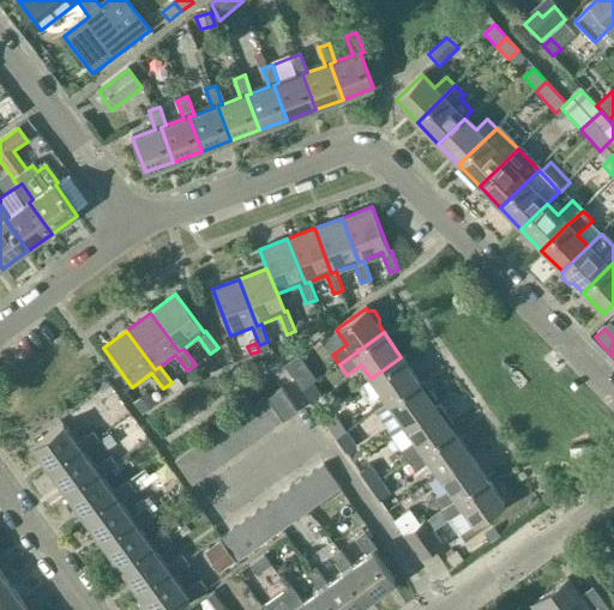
[(299,357),(284,368),(292,378),(302,392),(313,384),(317,381),(299,357)]
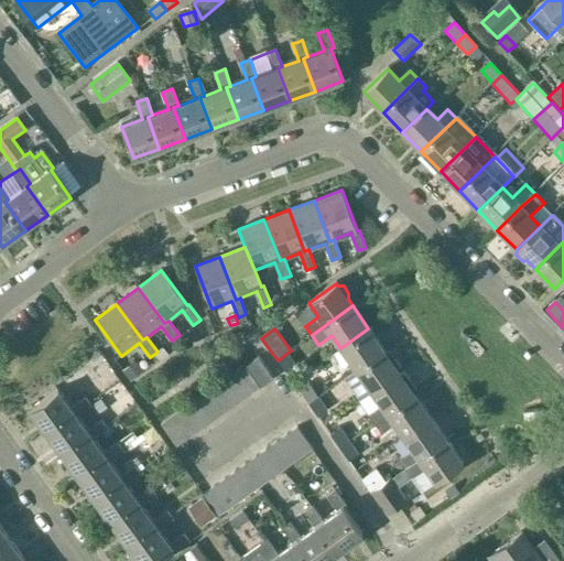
[(384,351),(368,328),(340,348),(356,370),(384,351)]
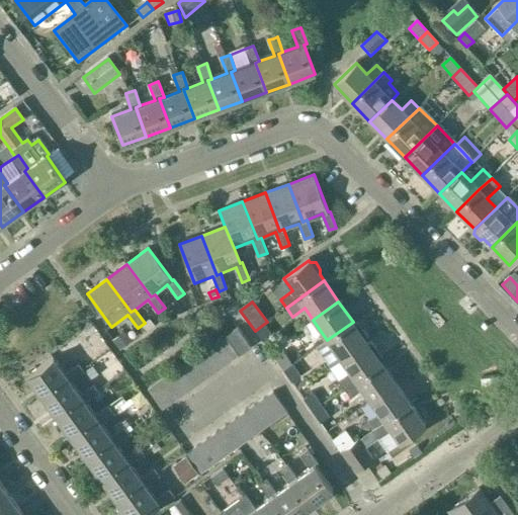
[(145,323),(141,326),(147,333),(156,326),(150,319),(145,323)]
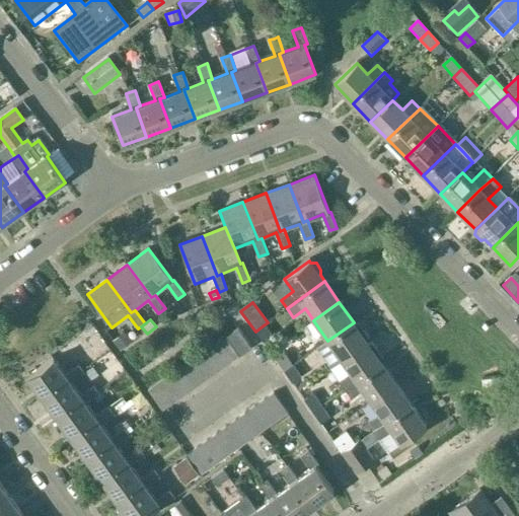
[(354,322),(327,341),(343,362),(368,344),(367,342),(368,337),(363,329),(358,329),(354,322)]
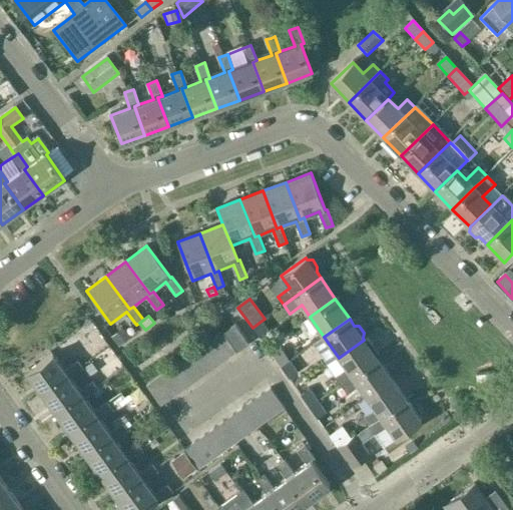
[(270,334),(262,321),(252,328),(261,340),(270,334)]
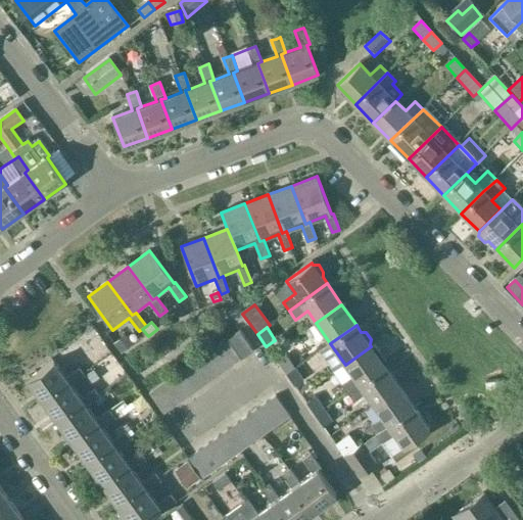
[(253,351),(240,332),(228,340),(242,360),(253,351)]
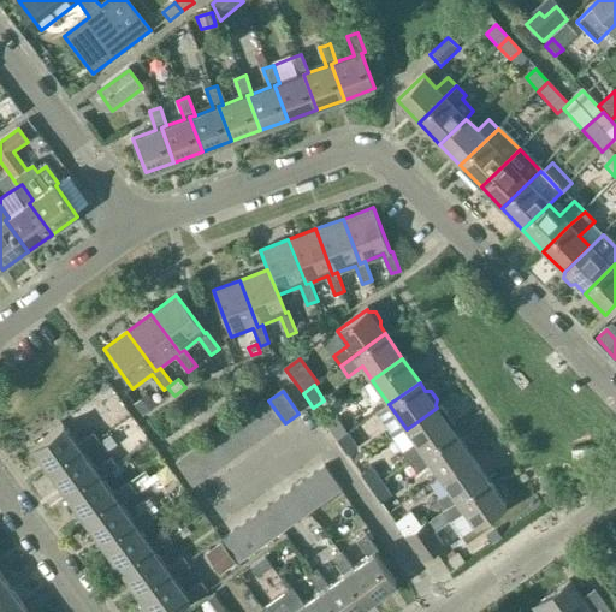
[(147,396),(135,405),(143,417),(157,408),(147,396)]
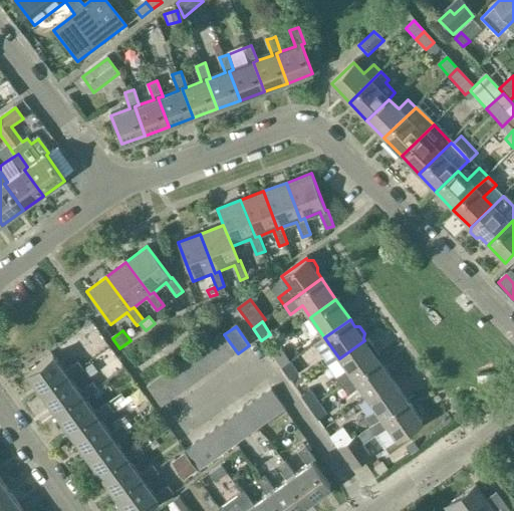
[(222,333),(213,339),(228,360),(238,353),(224,334),(222,333)]
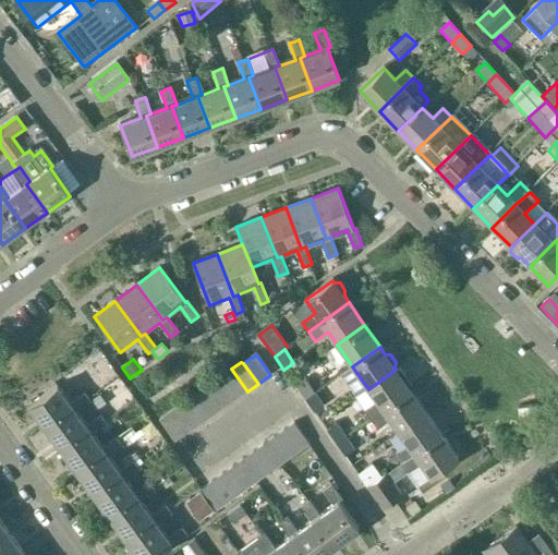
[(247,391),(231,369),(221,376),(238,398),(247,391)]
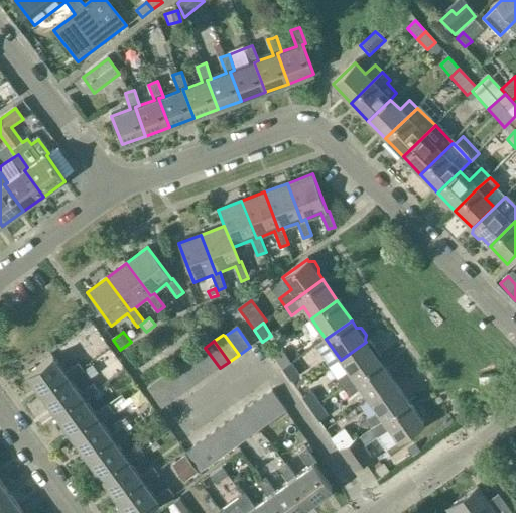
[(337,380),(343,388),(381,362),(366,342),(341,360),(349,371),(337,380)]
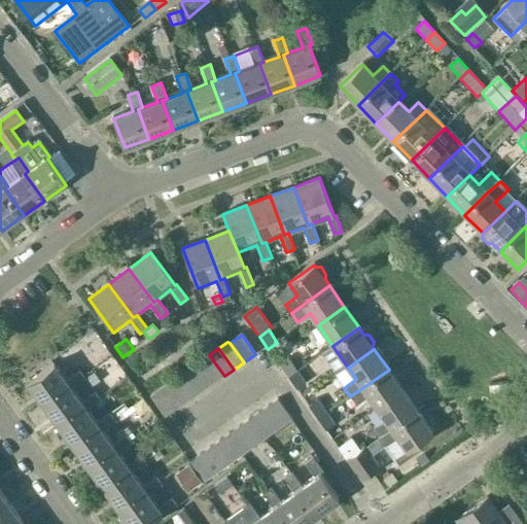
[(209,355),(199,362),(214,383),(224,376),(209,355)]
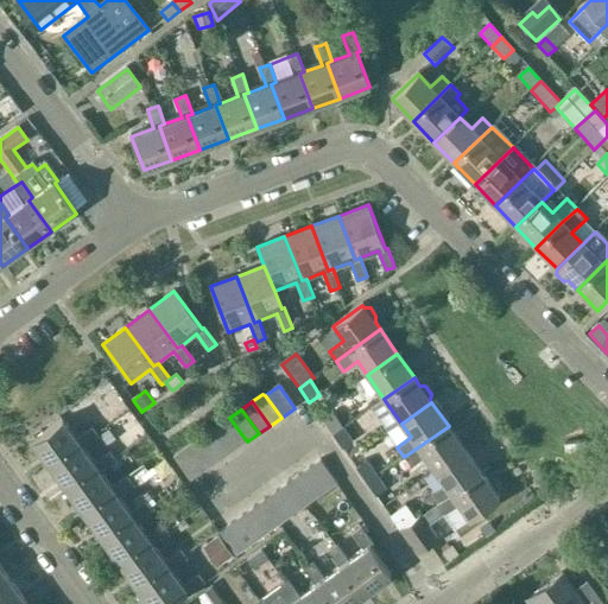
[(334,414),(322,421),(333,436),(343,428),(334,414)]
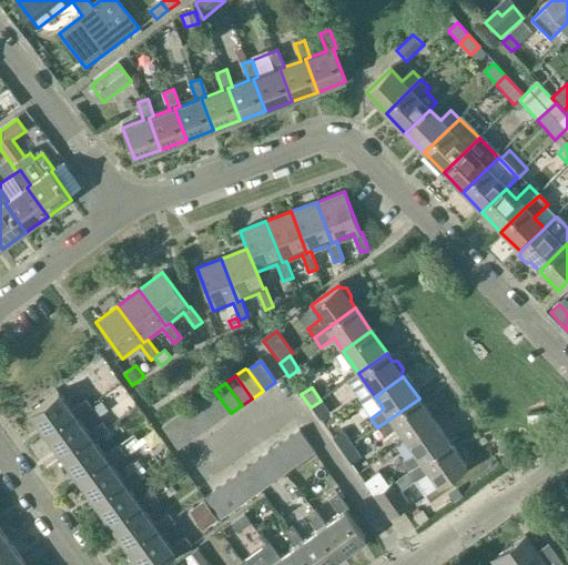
[(214,391),(204,397),(220,421),(231,413),(214,391)]
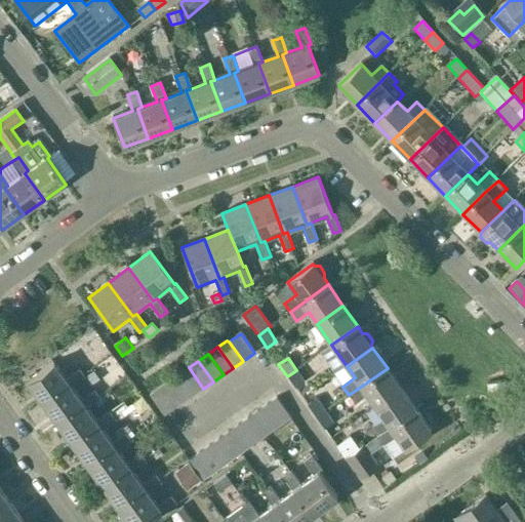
[(53,364),(52,364),(28,383),(43,404),(69,385),(72,389),(85,378),(80,371),(66,380),(56,368),(53,364)]
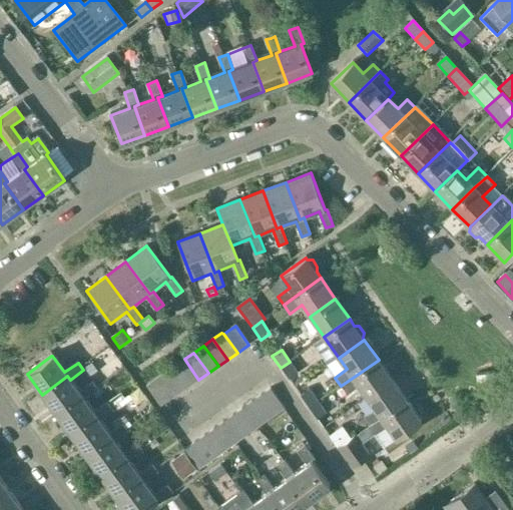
[(189,387),(198,380),(184,359),(174,366),(189,387)]
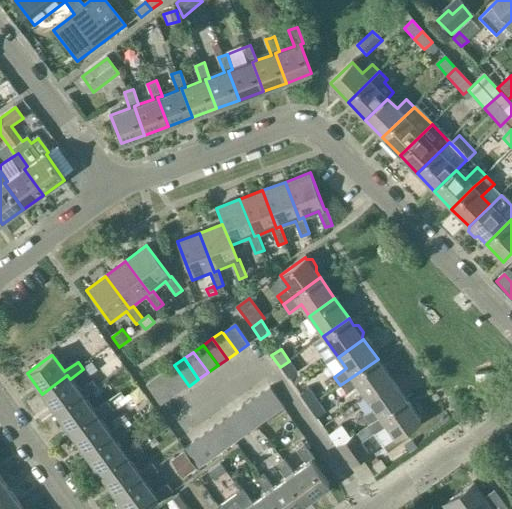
[(358,385),(367,397),(392,379),(378,359),(340,385),(347,394),(358,385)]
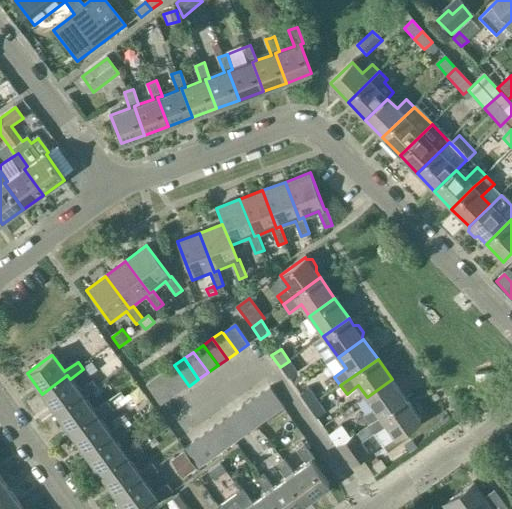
[(298,373),(289,361),(280,367),(288,379),(298,373)]
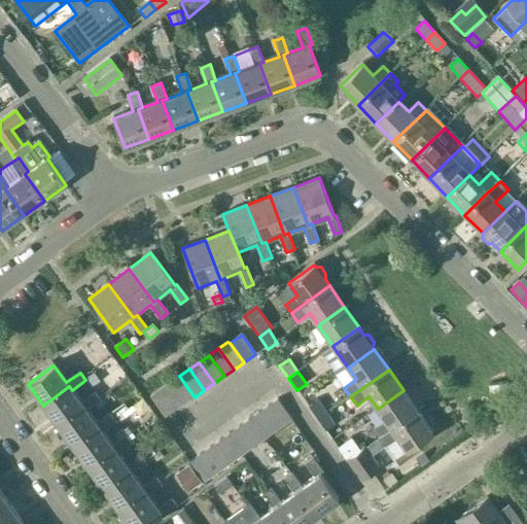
[(195,397),(179,376),(170,383),(184,404),(195,397)]
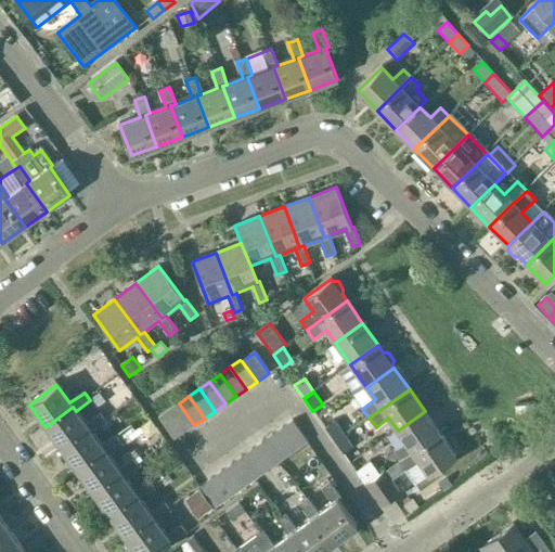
[(179,403),(169,411),(184,433),(194,425),(179,403)]
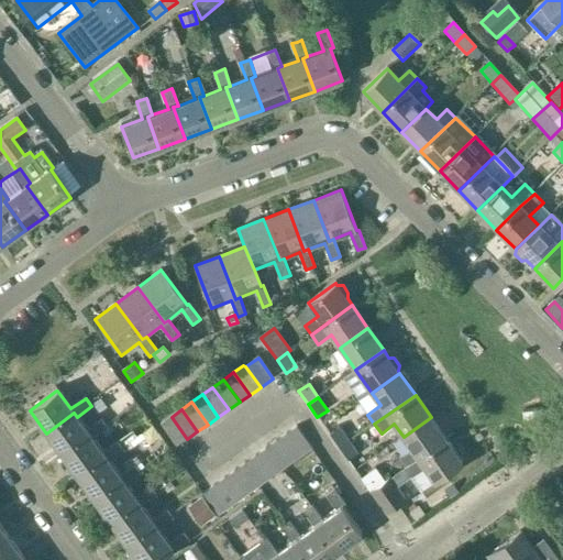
[(87,430),(77,417),(74,413),(46,434),(62,456),(90,435),(94,439),(108,429),(101,420),(87,430)]
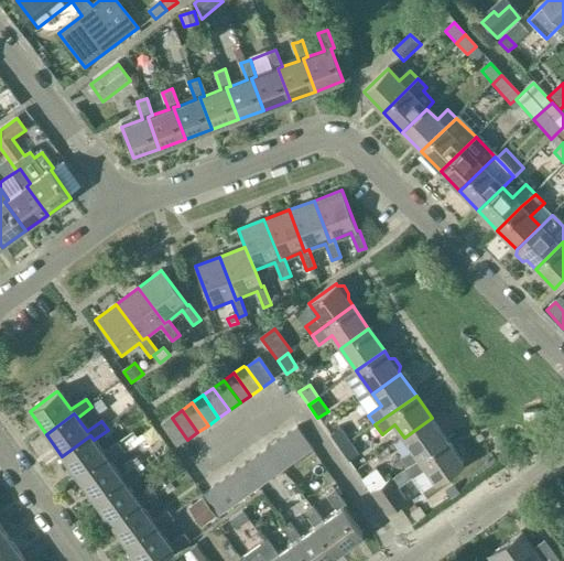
[(160,425),(176,448),(187,440),(172,418),(160,425)]
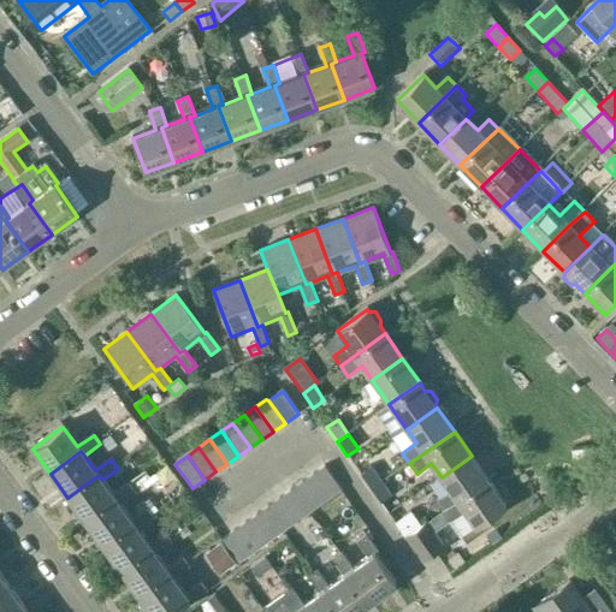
[(472,456),(442,477),(451,492),(437,501),(444,512),(490,481),(472,456)]
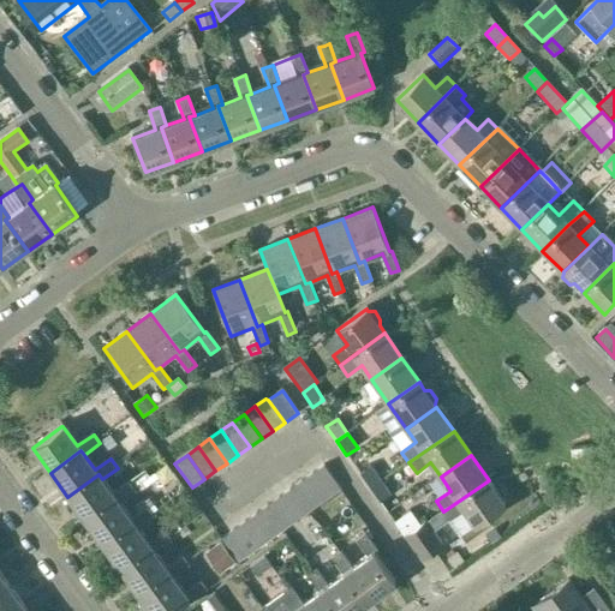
[(323,467),(312,475),(329,498),(340,490),(323,467)]
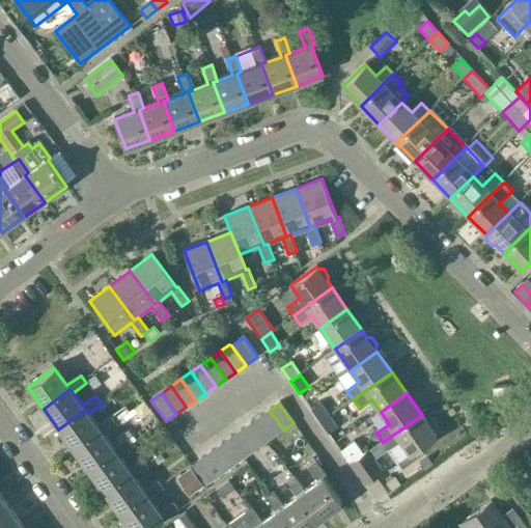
[(320,404),(311,410),(319,422),(329,416),(320,404)]
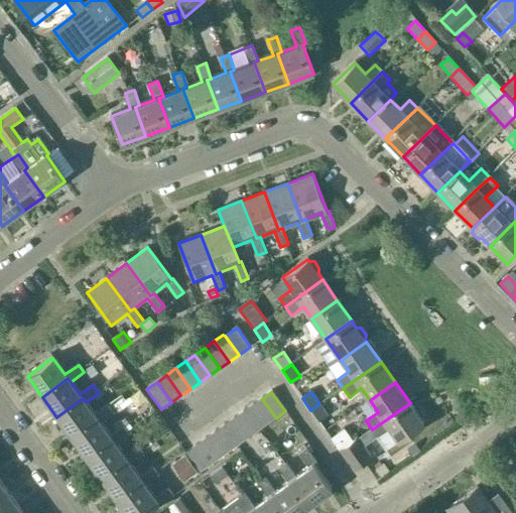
[(72,437),(98,419),(101,423),(114,413),(108,406),(95,415),(86,402),(83,398),(56,417),(72,437)]
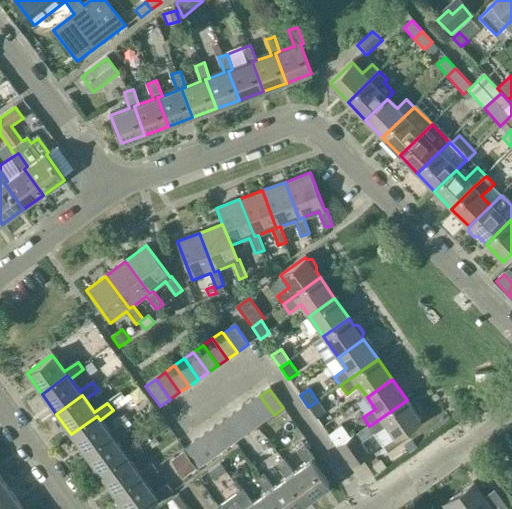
[(260,396),(250,403),(264,422),(274,415),(260,396)]
